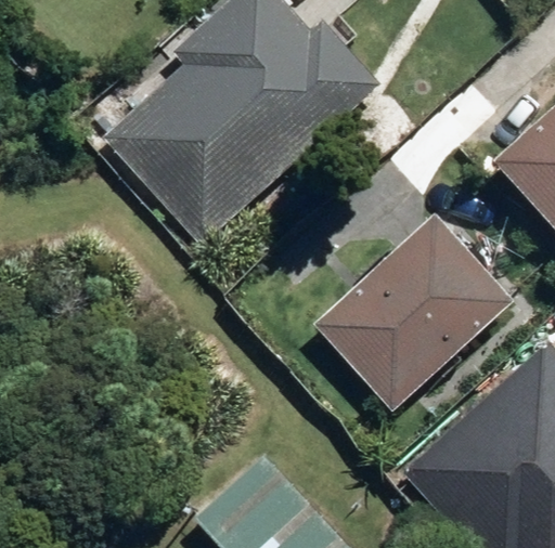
[(205,242),(382,85),(305,0),(231,0),(173,52),(184,65),(107,134),(205,242)]
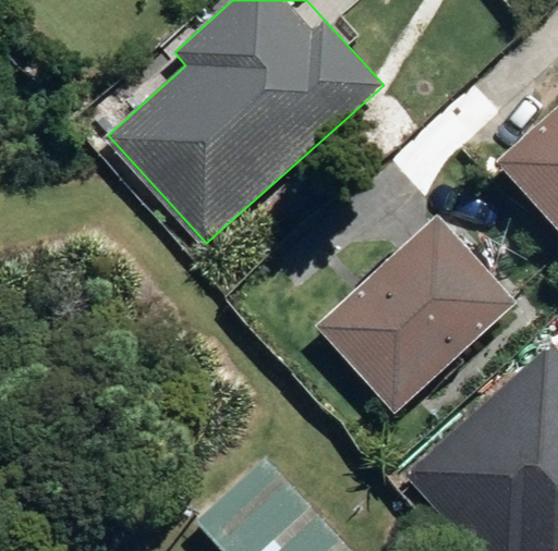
[(557,106),(494,164),(557,233),(557,106)]
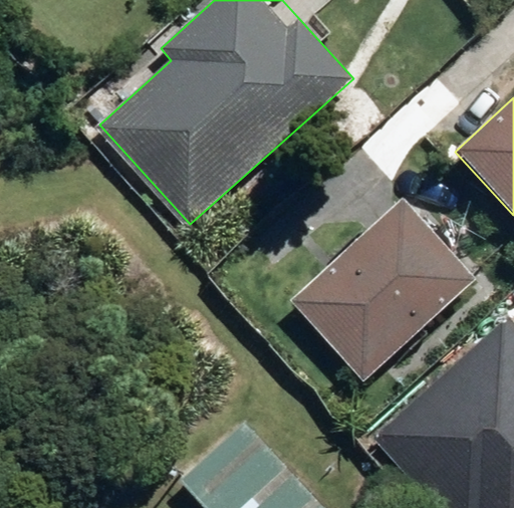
[(401,200),(290,301),(363,382),(475,280),(401,200)]
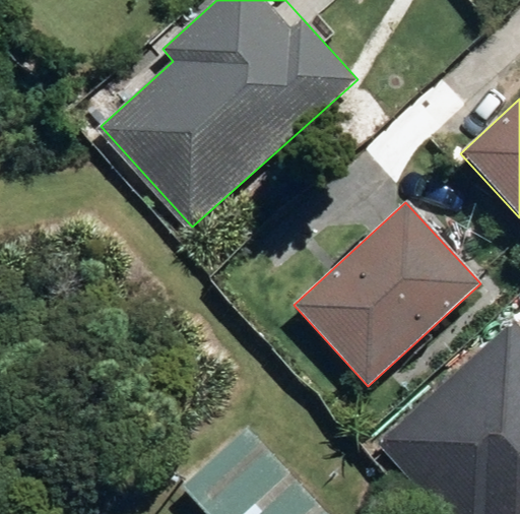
[(519,513),(519,325),(515,321),(378,441),(442,513),(519,513)]
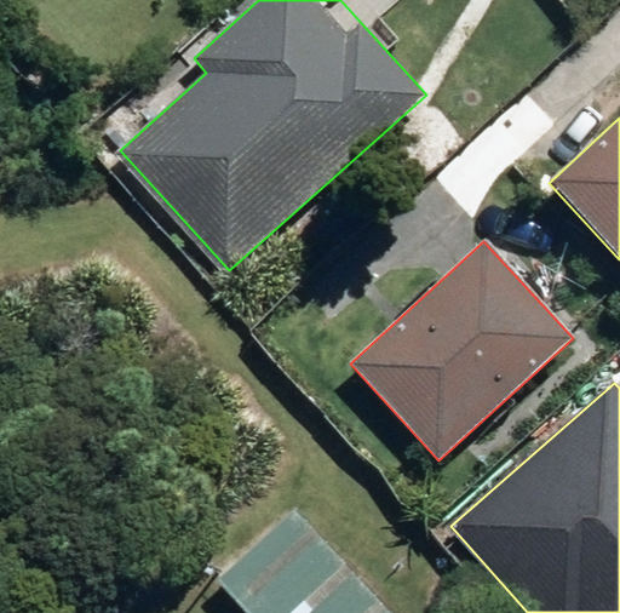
[(390,612),(294,506),(217,577),(248,612),(390,612)]
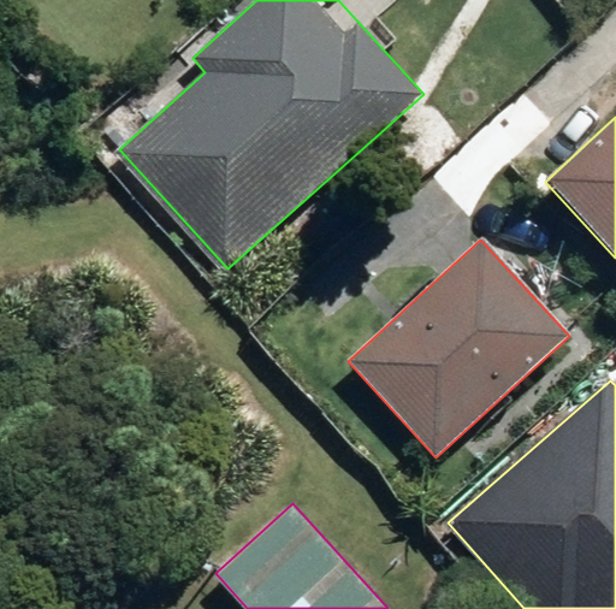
All buildings are outlined.
